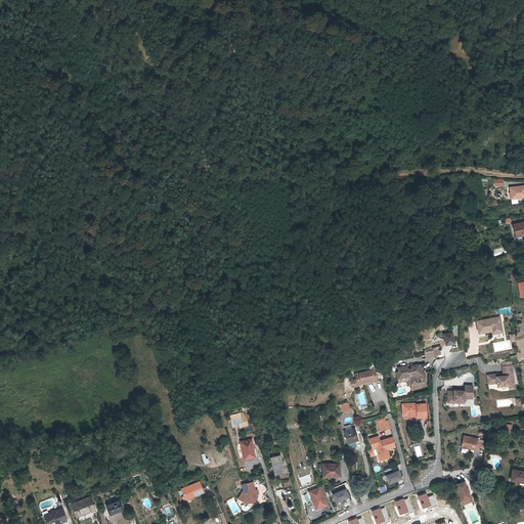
[(523,185),(511,187),(513,199),(523,198),(523,185)]
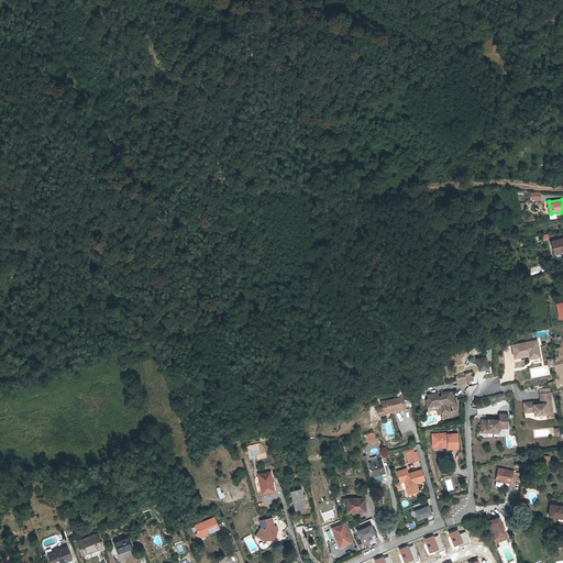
[(560,250),(559,247),(562,246),(562,234),(549,238),(552,251),(560,250)]
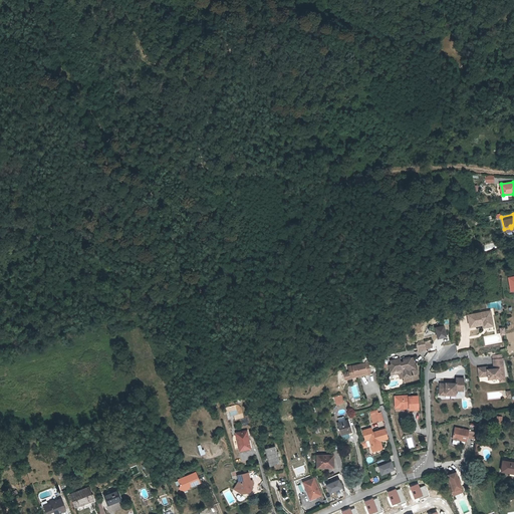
[(487,312),(467,316),(469,328),(482,325),(482,326),(484,326),(485,328),(493,326),(491,316),(488,316),(487,312)]
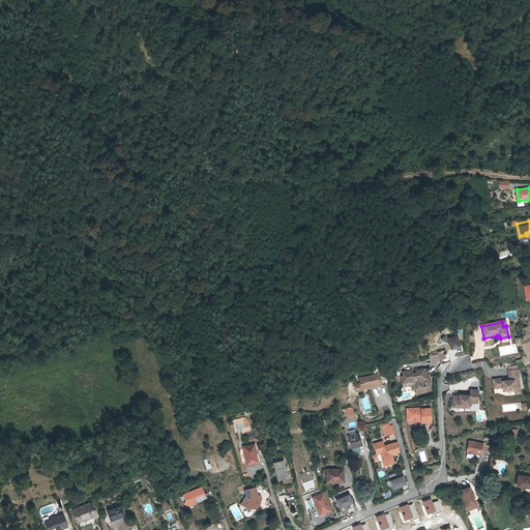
[(459,334),(448,336),(450,349),(460,347),(459,334)]
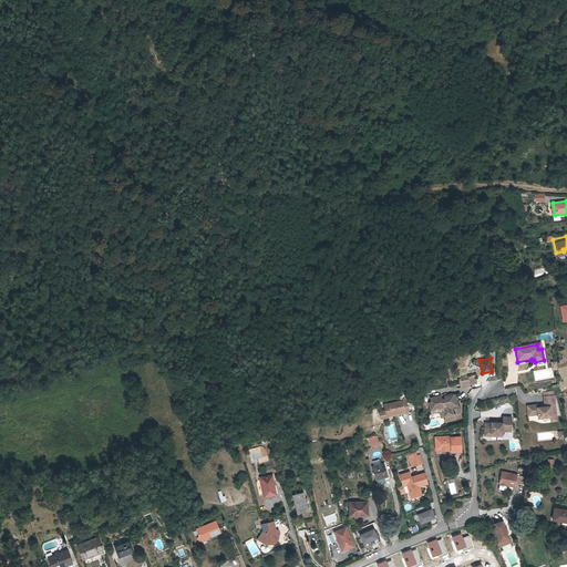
[(466,375),(460,377),(459,380),(460,387),(468,384),(466,375)]
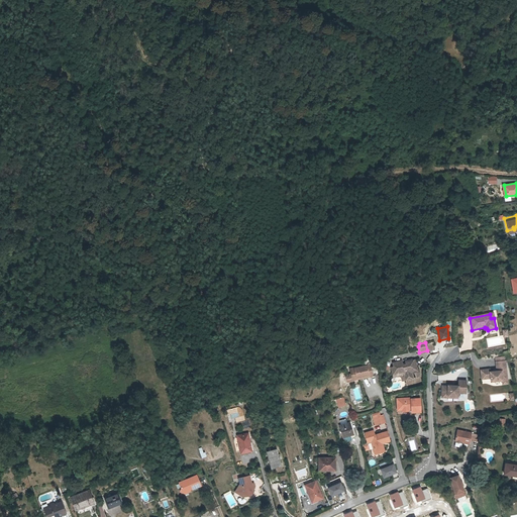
[(349,367),(350,372),(351,373),(355,372),(356,375),(369,372),(368,369),(371,368),(369,357),(364,358),(365,363),(349,367)]
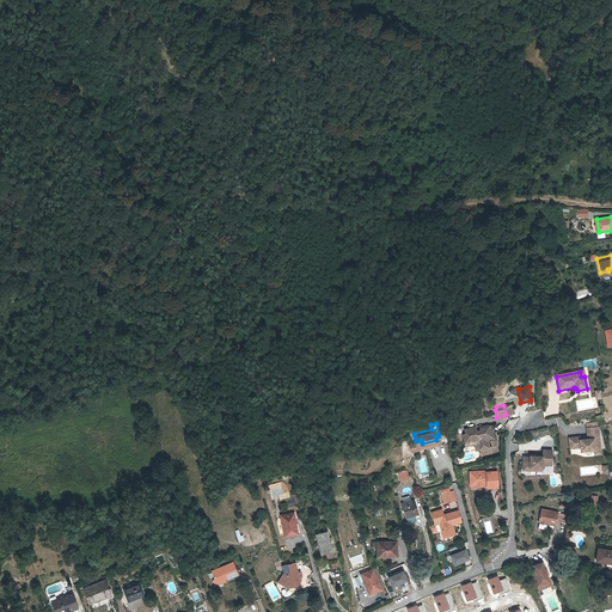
[(475,427),(464,429),(465,434),(463,434),(465,446),(475,444),(476,450),(489,446),(488,444),(495,442),(490,424),(483,427),(482,428),(479,429),(476,430),(475,427)]
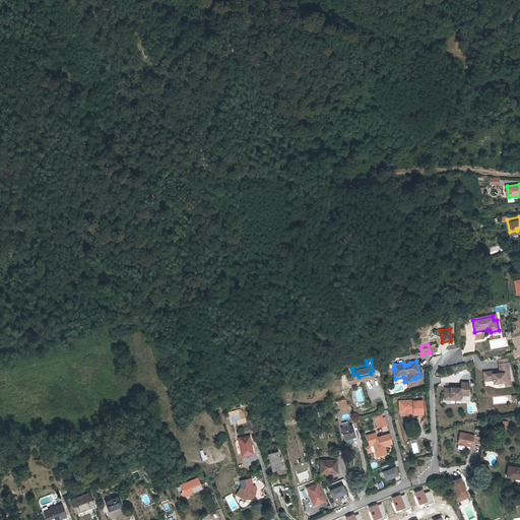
[(493,372),(483,373),(484,382),(494,380),(494,384),(505,383),(510,382),(508,363),(499,364),(500,372),(500,374),(497,374),(493,374),(493,372)]
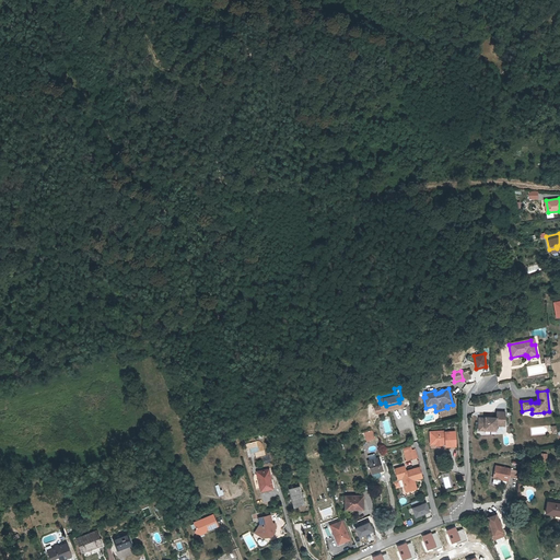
[(381,404),(380,403),(374,404),(376,411),(404,404),(401,398),(398,399),(399,403),(386,406),(385,403),(381,404)]
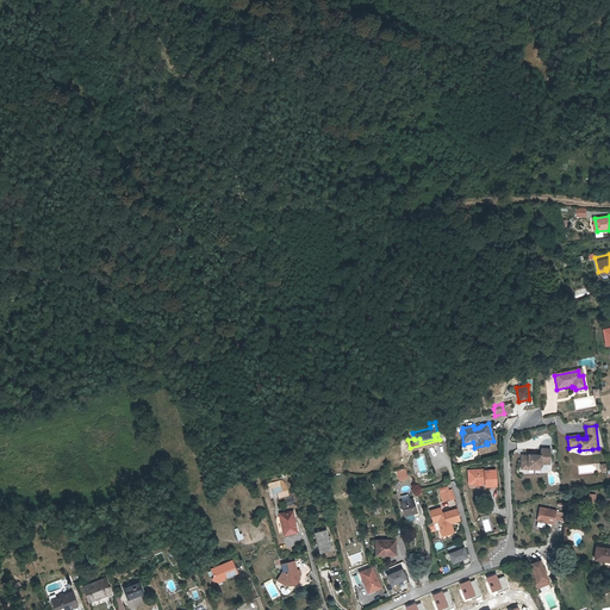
[(529,456),(522,456),(522,470),(529,470),(529,467),(541,468),(541,465),(551,465),(551,450),(541,449),(541,455),(529,455),(529,456)]
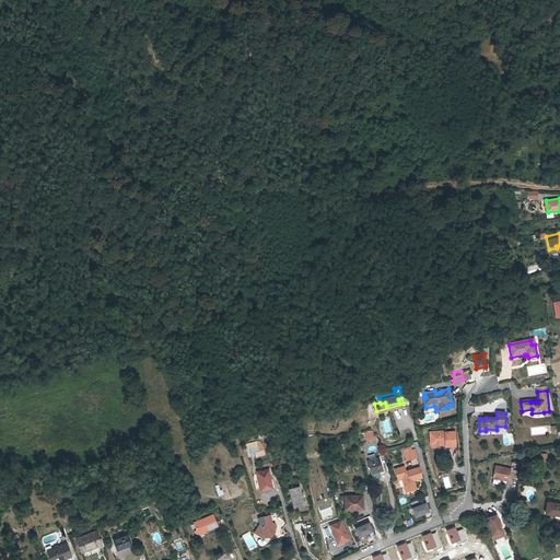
[(368,439),(376,435),(374,428),(365,430),(368,439)]
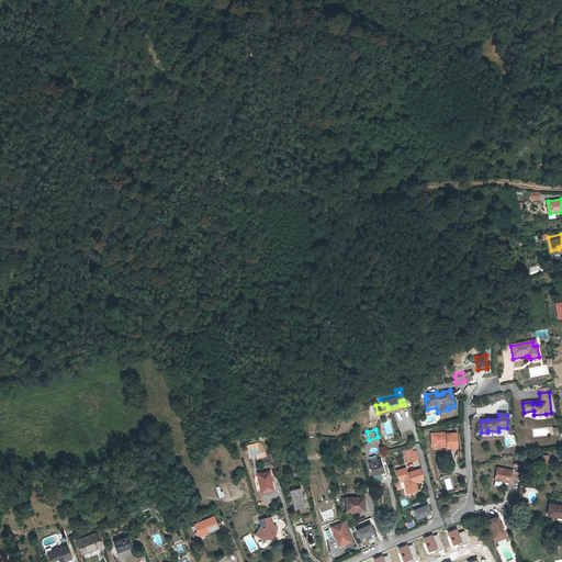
[(447,433),(431,434),(433,444),(437,442),(437,446),(437,447),(445,447),(445,444),(447,444),(448,448),(458,448),(457,433),(447,434),(447,433)]
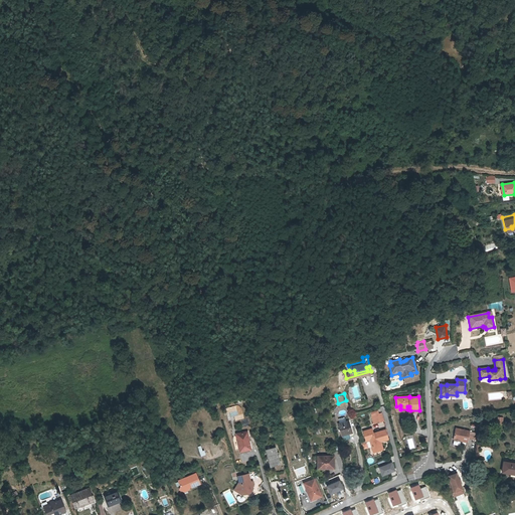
[(373,421),(384,418),(382,411),(371,415),(373,421)]
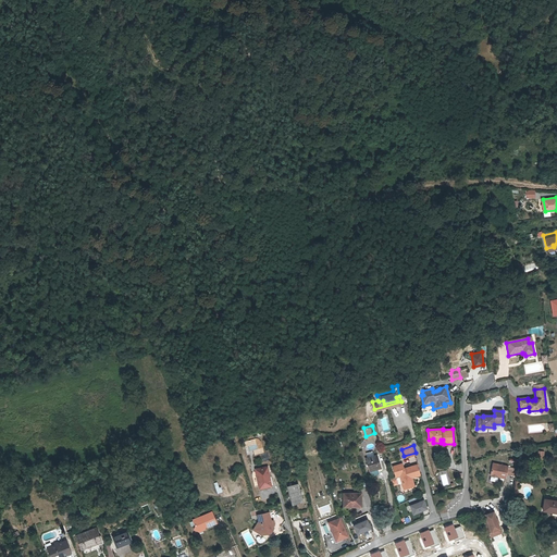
[(367,461),(368,465),(369,469),(382,466),(378,453),(366,456),(367,461)]
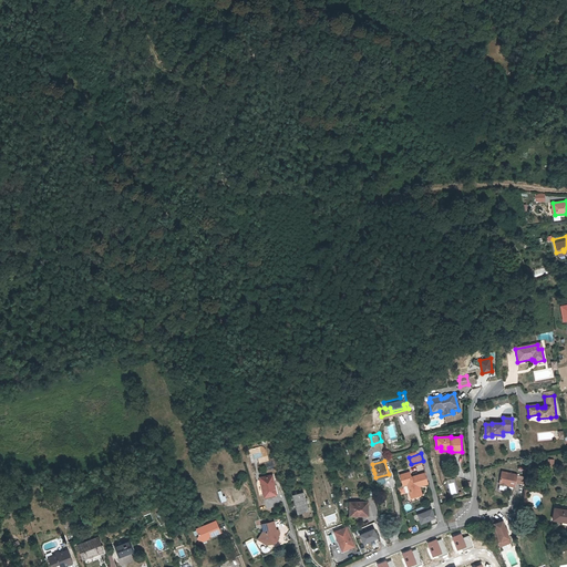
[(424,472),(414,474),(411,475),(410,471),(400,474),(403,484),(408,483),(411,496),(420,494),(421,493),(419,485),(428,482),(424,472)]
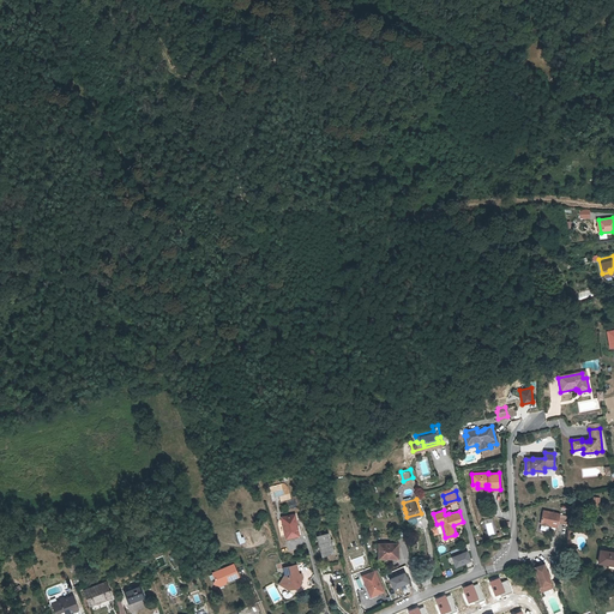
[(553,524),(559,525),(561,515),(545,511),(542,524),(552,527),(553,524)]
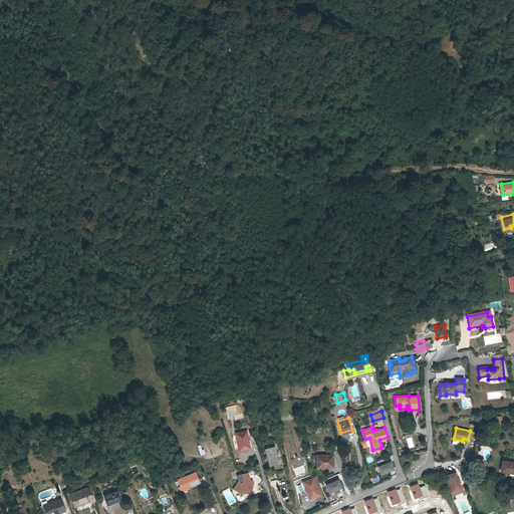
[(238,441),(240,449),(240,451),(251,449),(247,432),(237,434),(237,436),(233,437),(234,442),(238,441)]
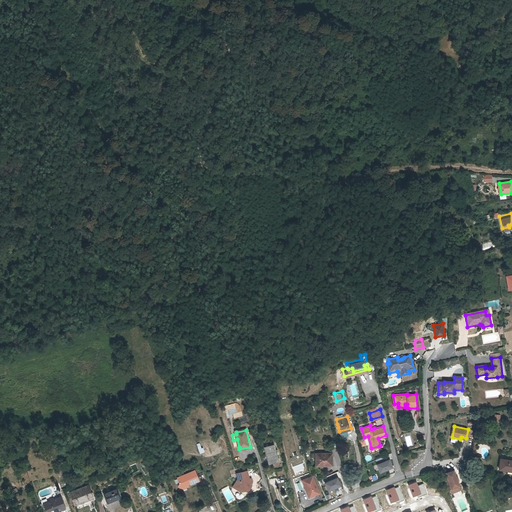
[(279,460),(275,445),(266,448),(270,461),(275,460),(275,461),(279,460)]
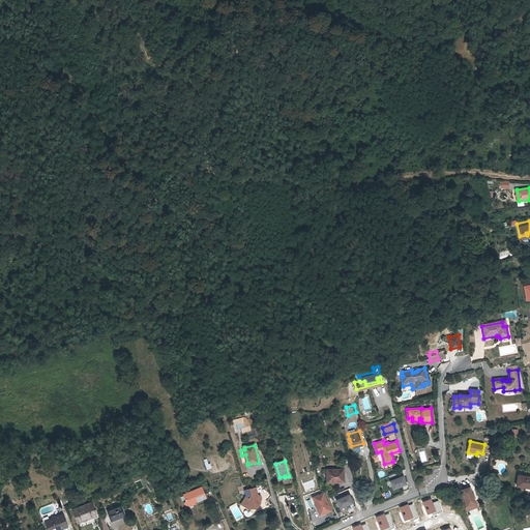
[(327,468),(328,480),(345,479),(344,467),(327,468)]
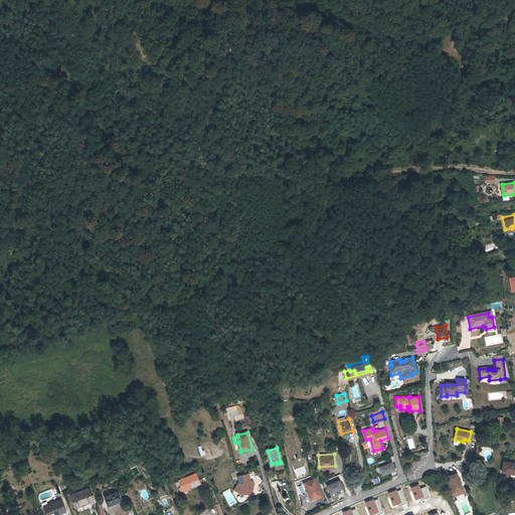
[(391,462),(379,467),(383,475),(394,470),(391,462)]
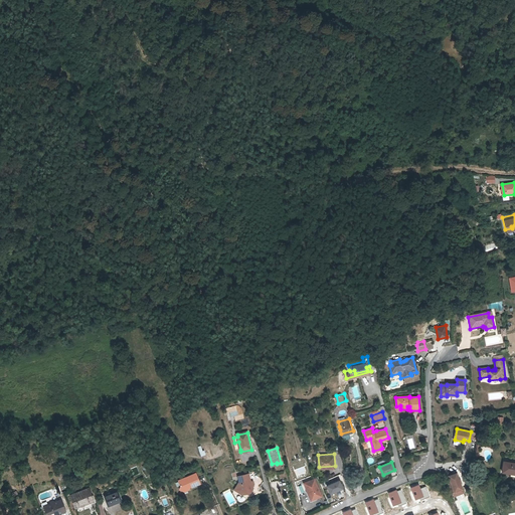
[(503,472),(514,474),(514,463),(505,462),(503,472)]
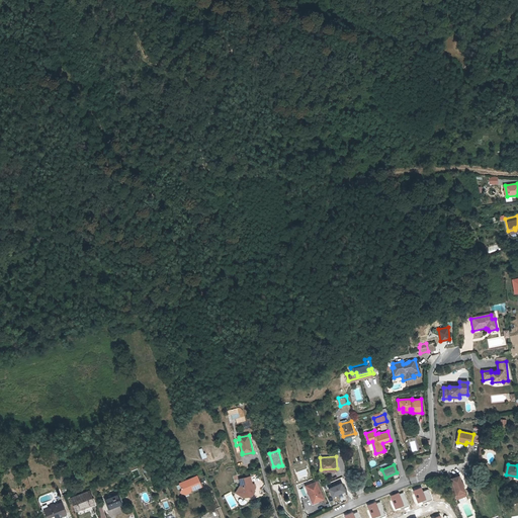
[(279,476),(272,478),(273,485),(281,483),(279,476)]
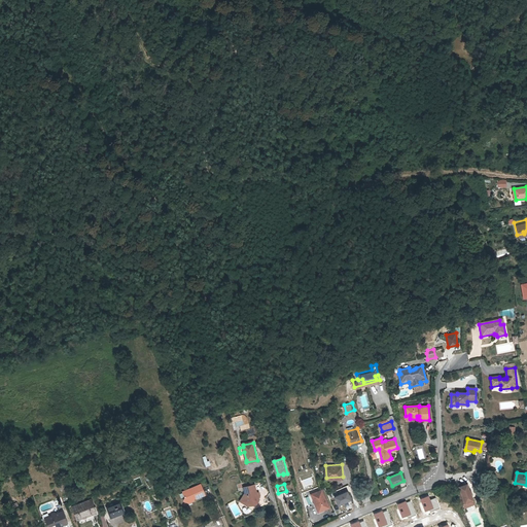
[(460,487),(461,490),(457,492),(461,504),(473,500),(467,484),(460,487)]
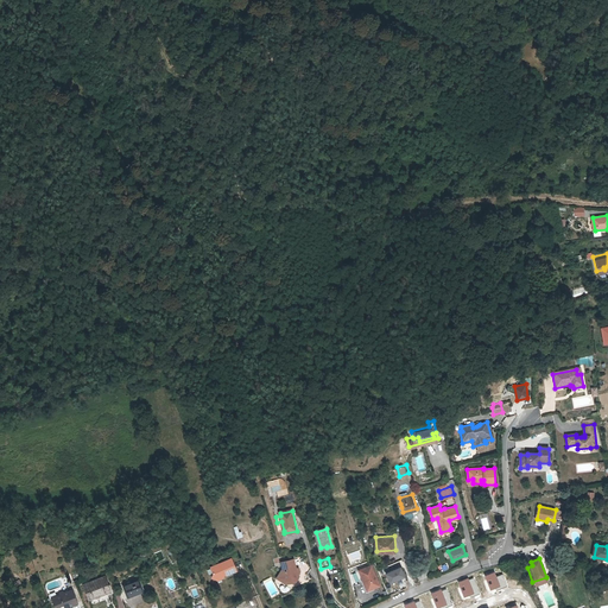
[(232,559),(210,568),(213,574),(211,577),(216,580),(220,578),(222,575),(223,575),(226,576),(235,571),(232,559)]
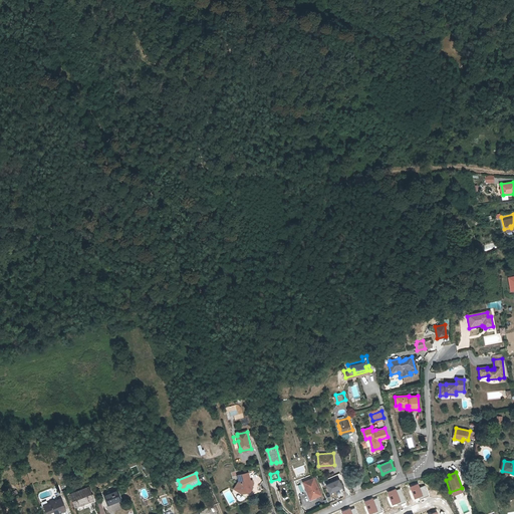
[(249,473),(239,475),(240,481),(235,489),(241,493),(245,492),(246,493),(250,492),(252,489),(251,488),(250,486),(254,485),(253,481),(251,481),(249,473)]
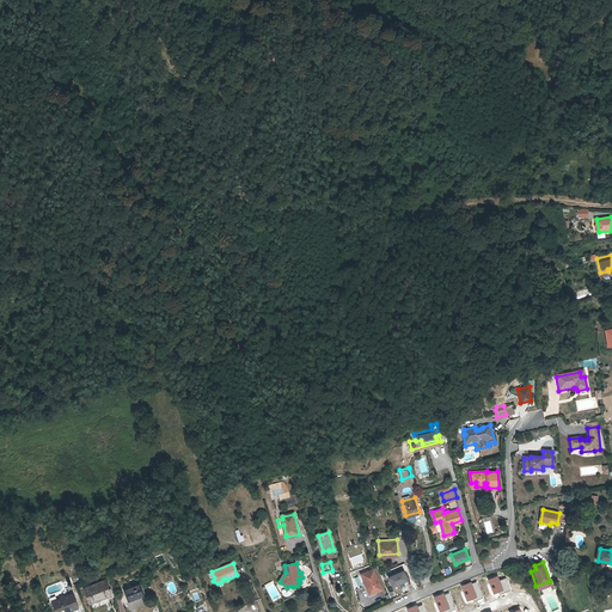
[(361,574),(369,594),(383,588),(374,569),(361,574)]
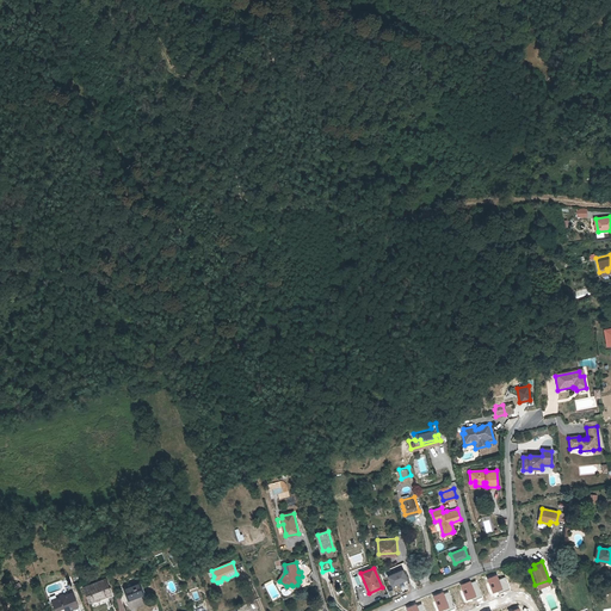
[(402,569),(388,575),(392,585),(406,579),(402,569)]
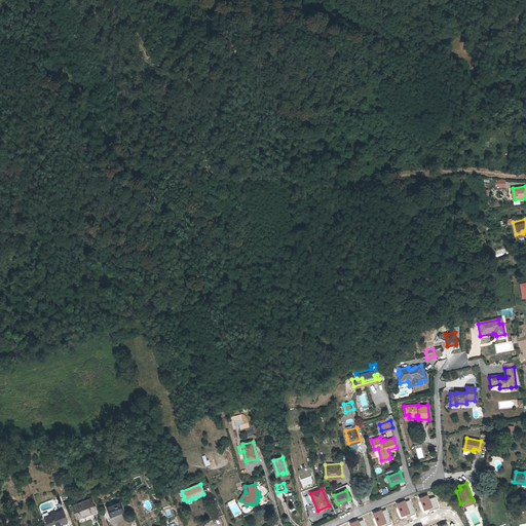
[(73,508),(78,519),(96,512),(90,500),(73,508)]
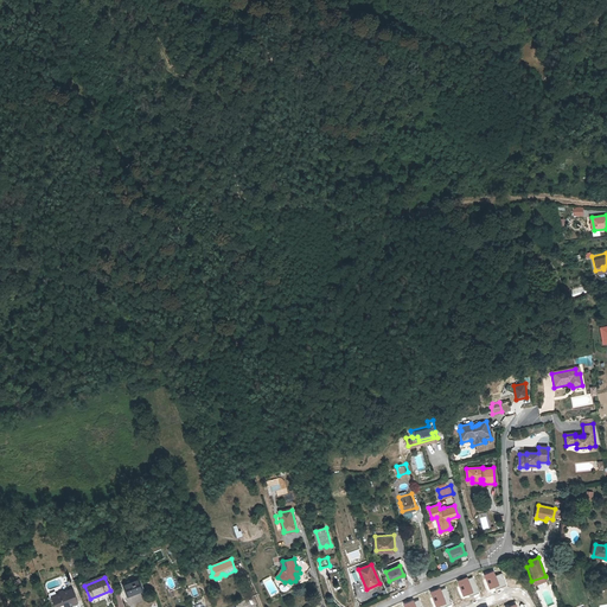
[(122,586),(127,598),(144,590),(139,579),(122,586)]
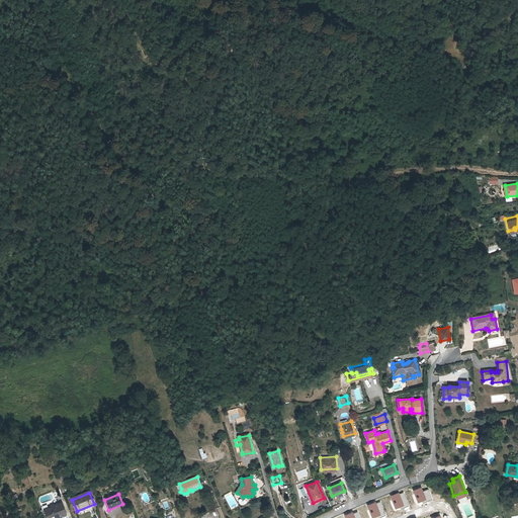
[(392,517),(386,496),(379,498),(383,517),(392,517)]
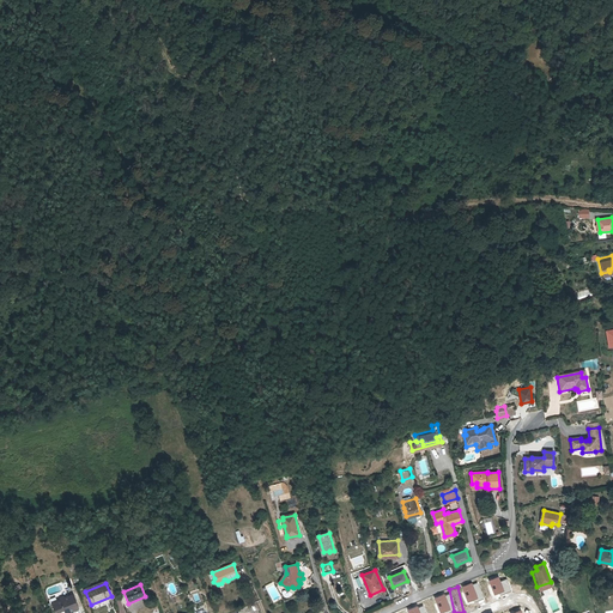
[(444,612),(441,601),(448,599),(445,592),(432,595),(437,612),(444,612)]
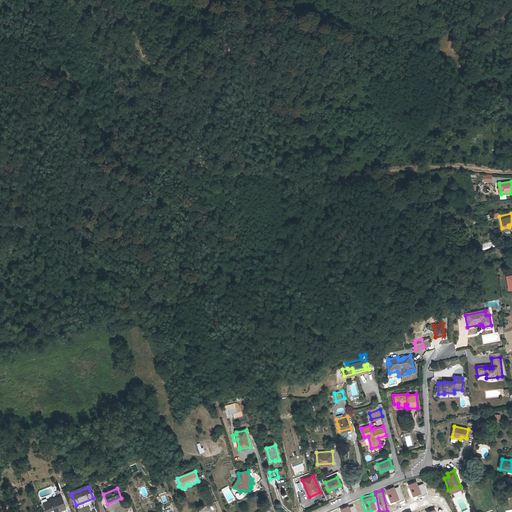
[(43,506),(46,511),(58,511),(66,509),(61,498),(43,506)]
